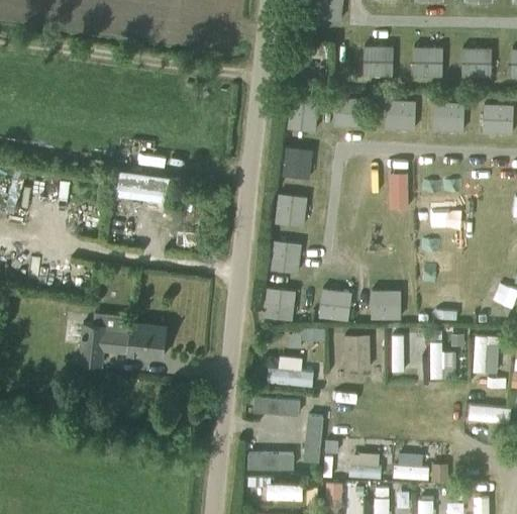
[(313,0),(312,18),(340,21),(342,0),(313,0)]
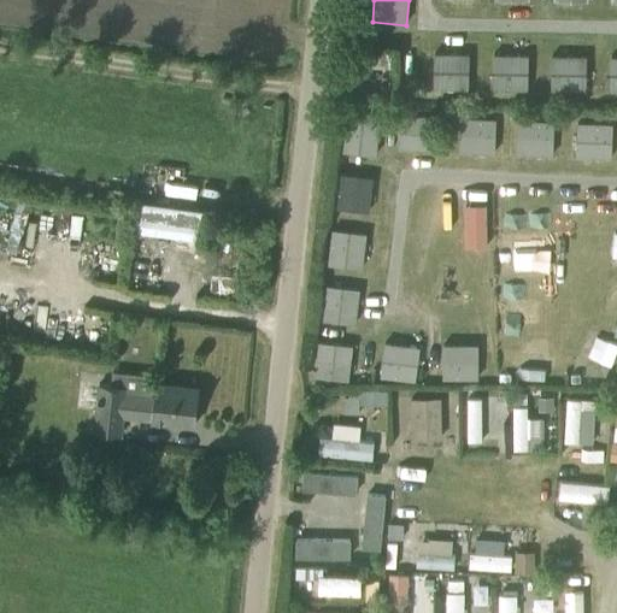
[(435,56),(434,92),(470,93),(471,57),(435,56)]
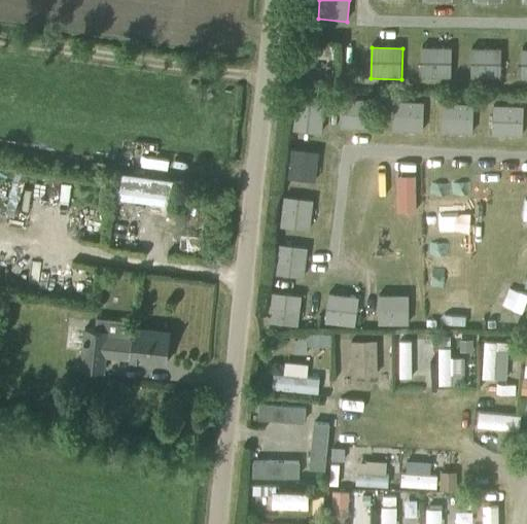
[(422,48),(421,79),(452,80),(453,49),(422,48)]
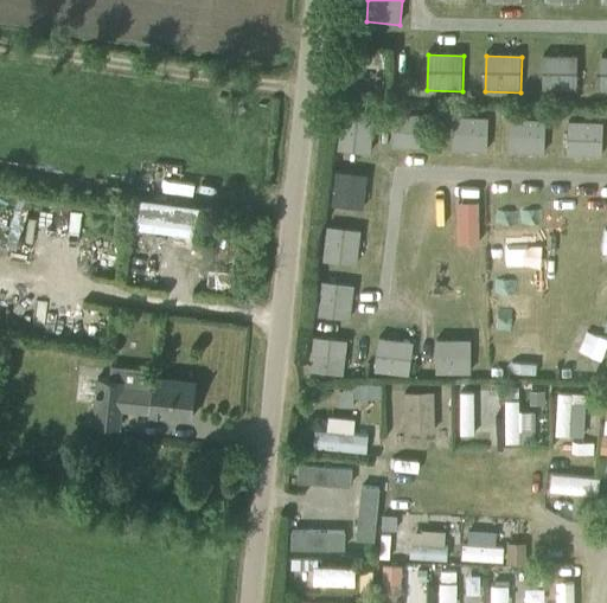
[(543,56),(542,91),(577,92),(579,57),(543,56)]
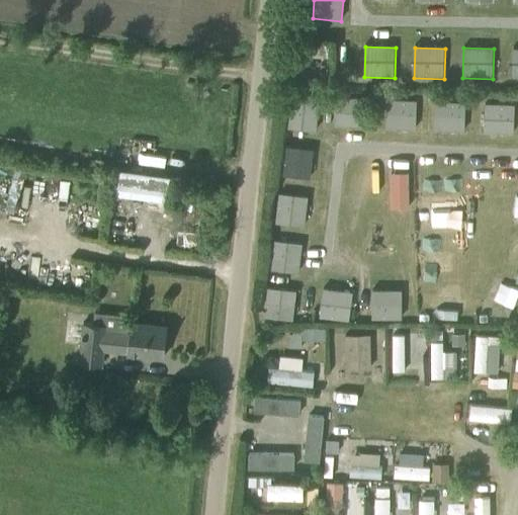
[(338,97),(335,126),(364,130),(367,100),(338,97)]
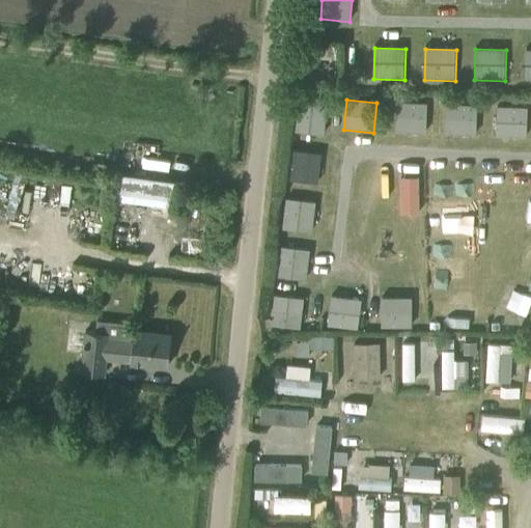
[(298,103),(294,133),(324,136),(328,106),(298,103)]
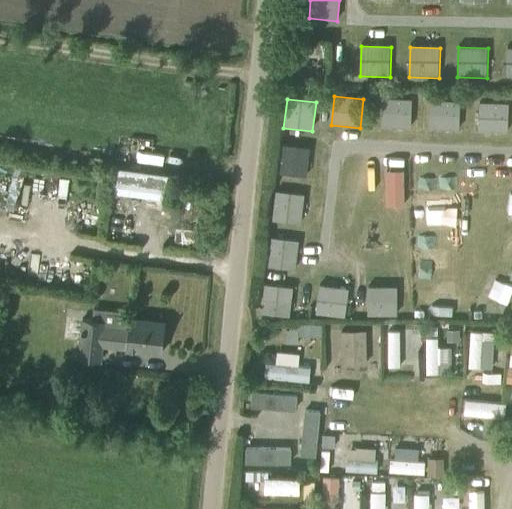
[(382,99),(381,128),(411,129),(412,100),(382,99)]
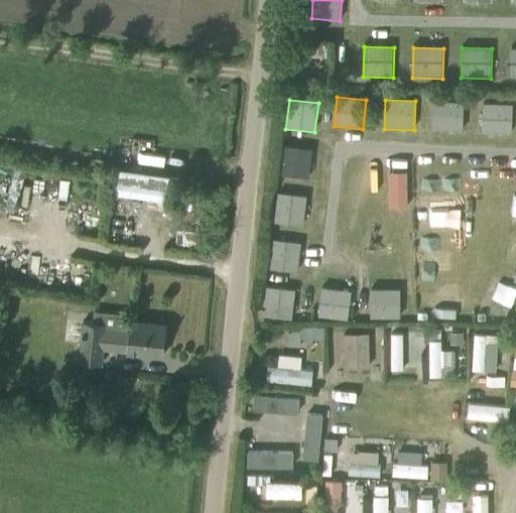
[(434,102),(433,131),(463,132),(464,103),(434,102)]
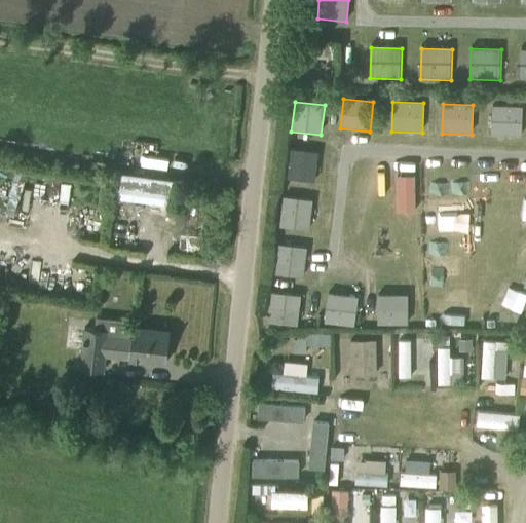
[(492,108),(491,137),(520,138),(521,109),(492,108)]
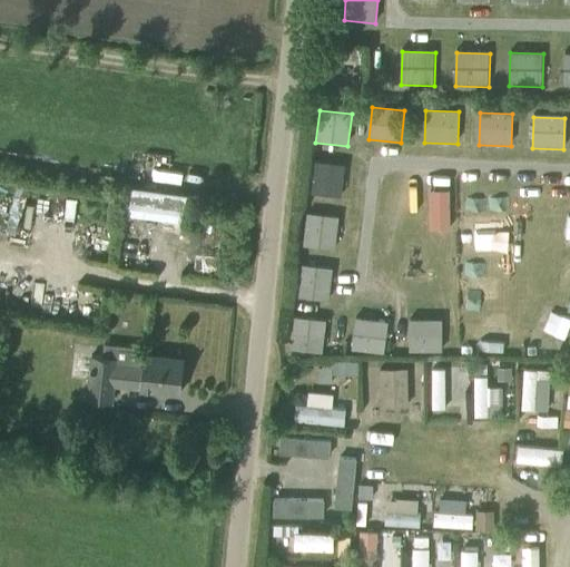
[(313,162),(308,195),(341,198),(345,166),(313,162)]
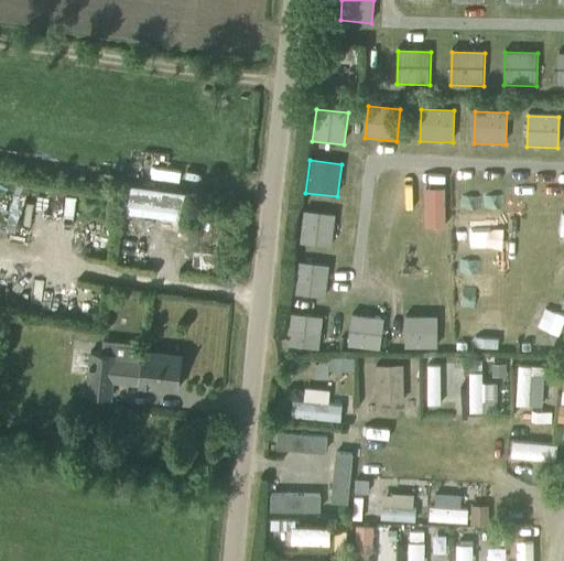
[(186,214),(190,196),(126,184),(122,202),(186,214)]
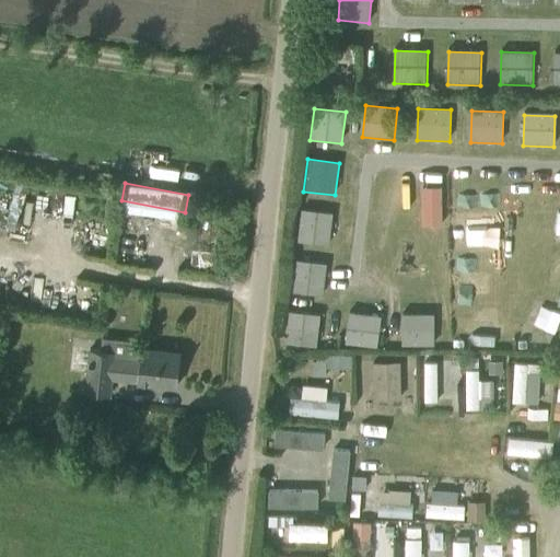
[(301,210),(298,242),(329,246),(333,215),(301,210)]
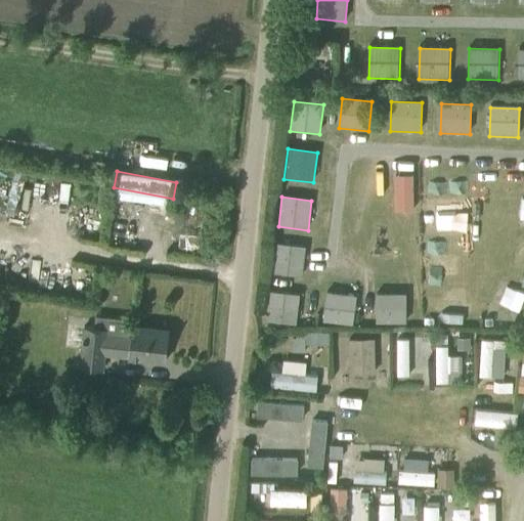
[(276,244),(272,274),(303,277),(306,248),(276,244)]
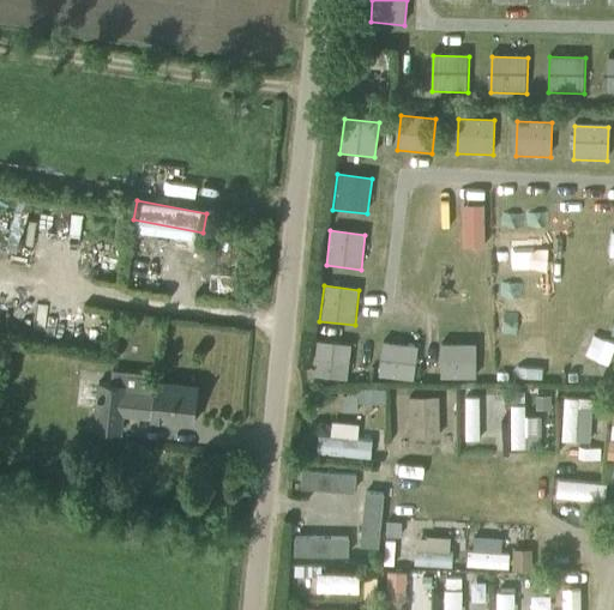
[(583,361),(609,369),(613,355),(613,339),(593,333),(583,361)]
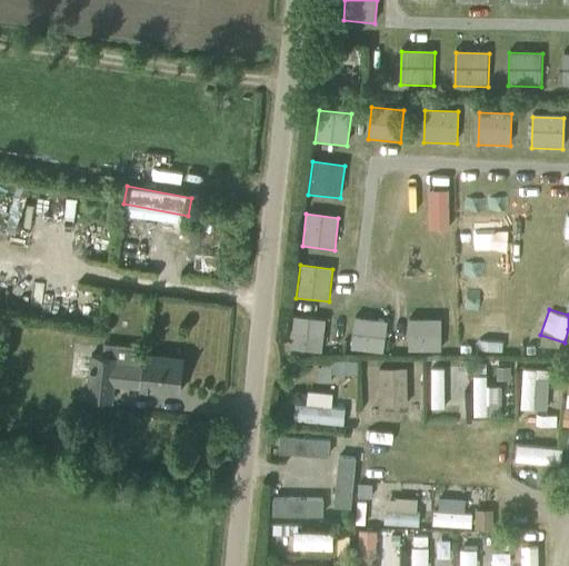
[(293,317),(289,350),(321,354),(326,321),(293,317)]
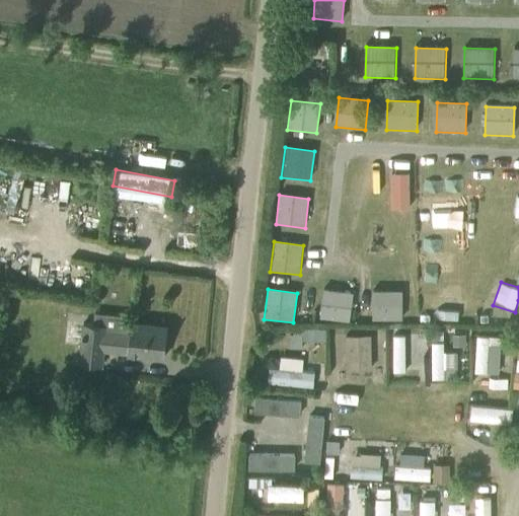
[(323,290),(319,319),(349,323),(353,294),(323,290)]
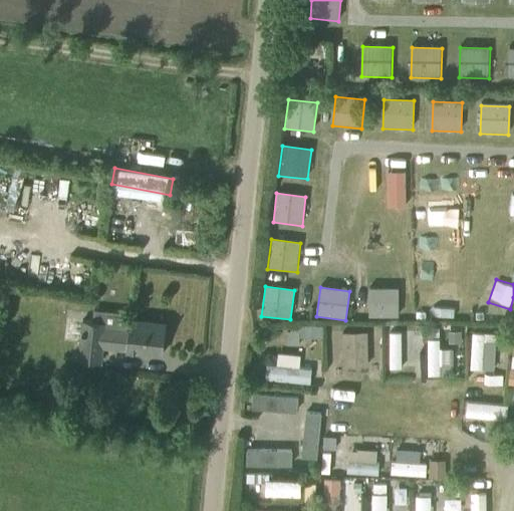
[(368,290),(368,318),(397,319),(397,290),(368,290)]
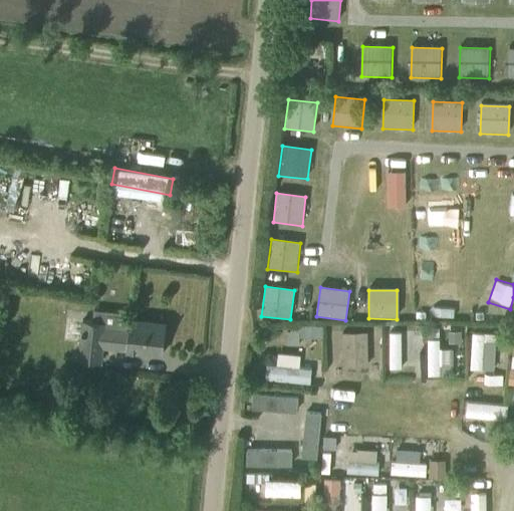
[(162,356),(166,325),(127,321),(126,332),(103,330),(103,325),(81,323),(76,363),(100,365),(101,350),(162,356)]
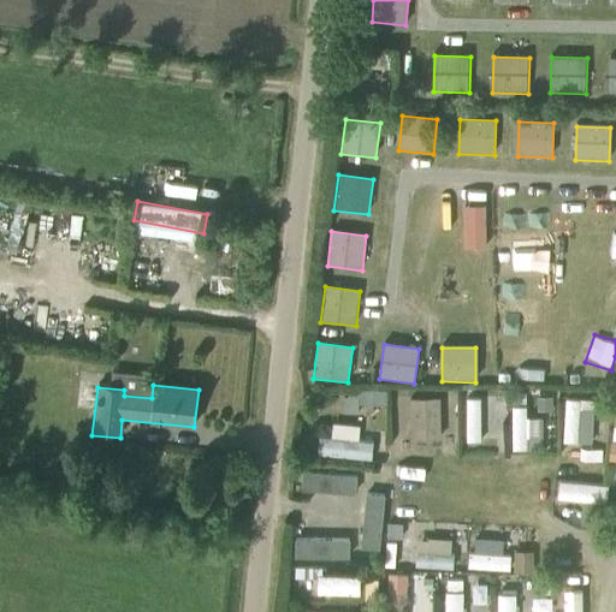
[(347,406),(384,406),(384,391),(347,391),(347,406)]
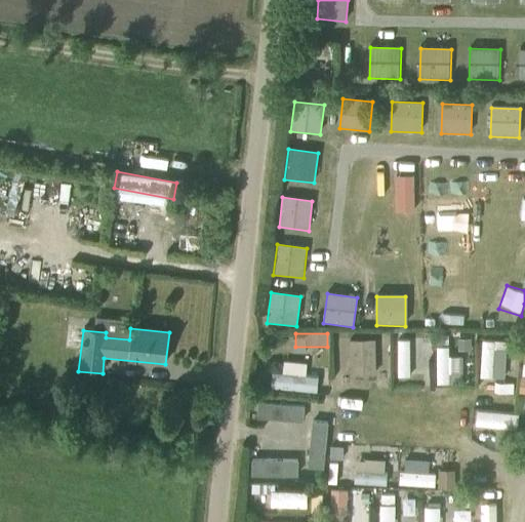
[(437,338),(437,348),(447,348),(447,338),(437,338)]
